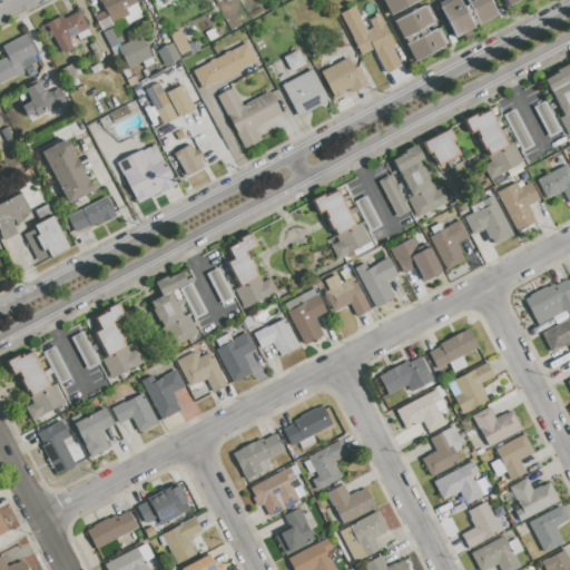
[(98,0),(134,0),(141,16),(126,23),(124,20),(101,30),(94,16),(104,11),(98,0)]
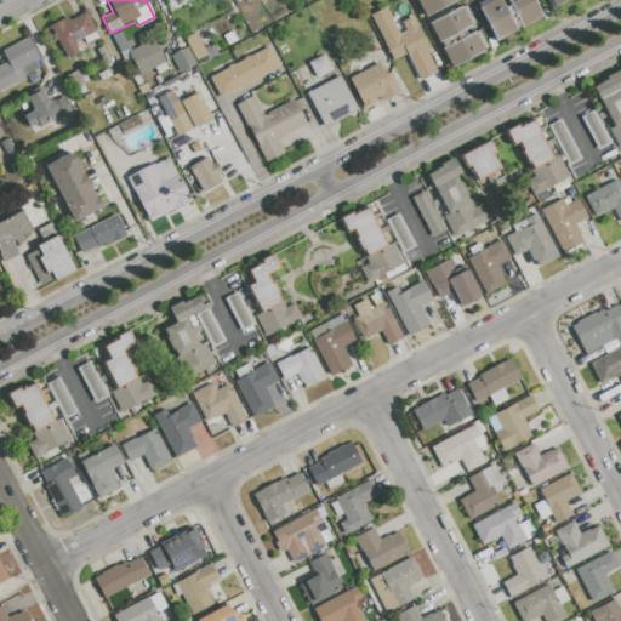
[(455,0),(425,16),(416,0),(455,0)]
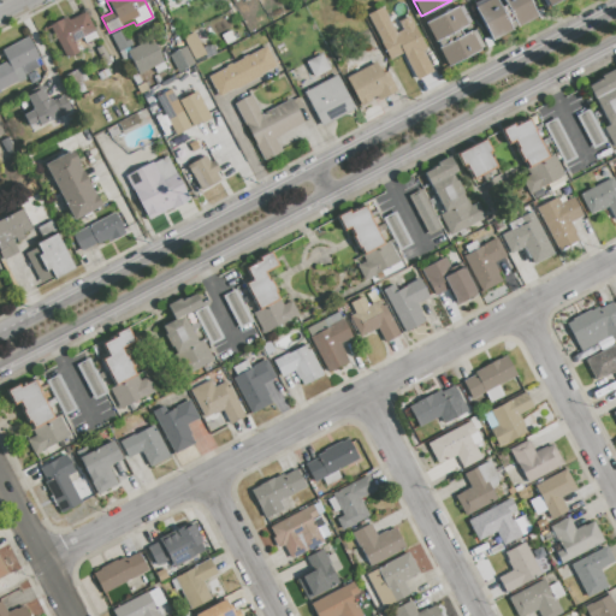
[(472,4),(478,0),(496,0),(499,7),(505,4),(503,0),(527,0),(537,17),(517,27),(516,25),(510,29),(511,31),(492,41),(472,4)]
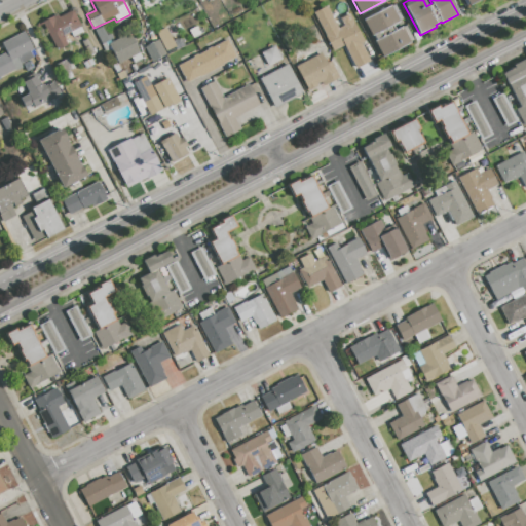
[(363,20),(395,4),(402,20),(391,24),(395,30),(405,25),(412,39),(408,41),(409,43),(381,57),(374,41),(375,40),(373,34),(371,35),(363,20)]
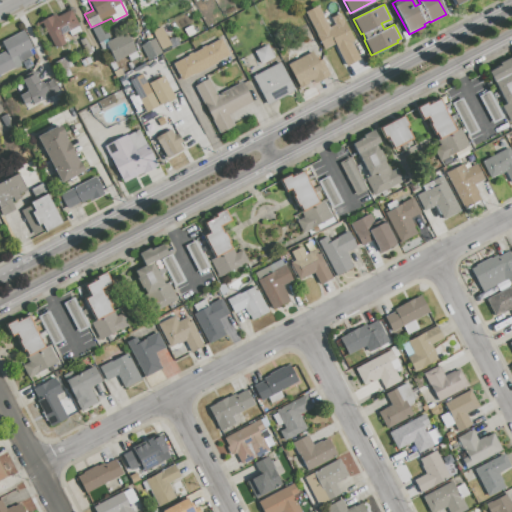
[(40,22),(56,14),(57,17),(70,9),(79,25),(78,26),(80,31),(71,36),(68,31),(61,35),(65,43),(55,48),(40,22)]
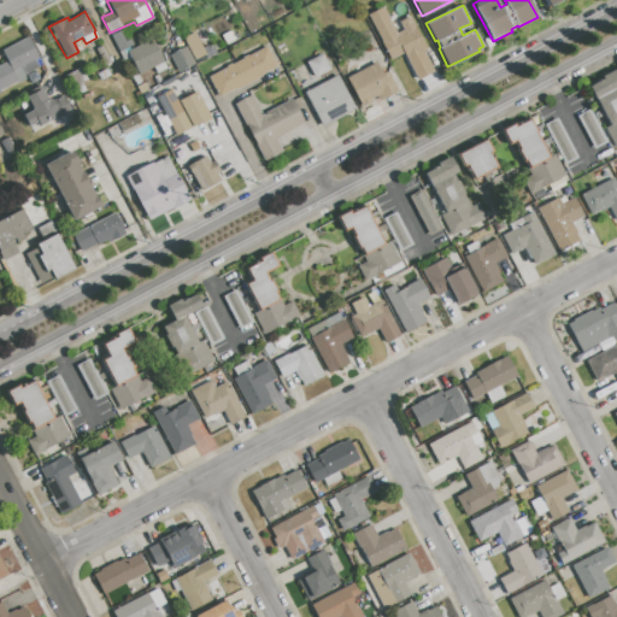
[(372,24),(386,17),(395,35),(400,33),(397,25),(409,19),(412,25),(413,24),(427,50),(423,52),(433,71),(418,78),(410,59),(407,60),(401,50),(388,57),(372,24)]
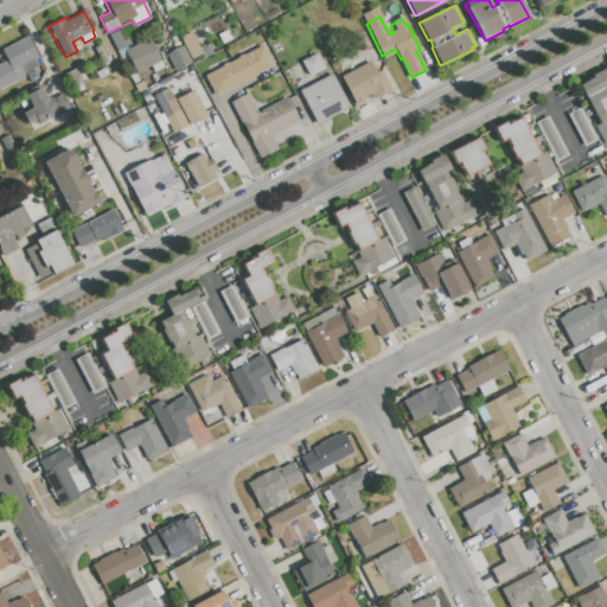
[(109,34),(123,29),(131,44),(117,51),(109,34)]
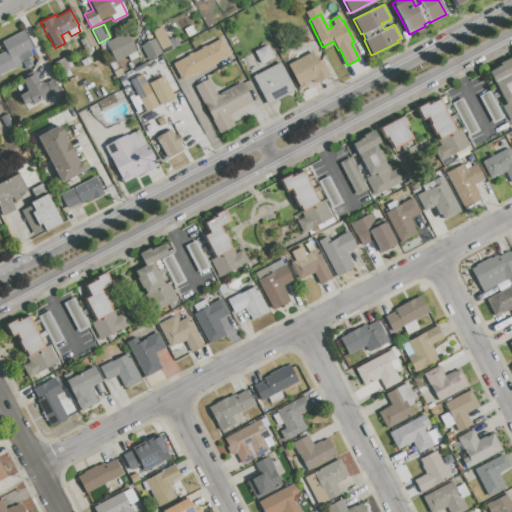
[(184,29),(193,25),(196,32),(188,36),(184,29)]
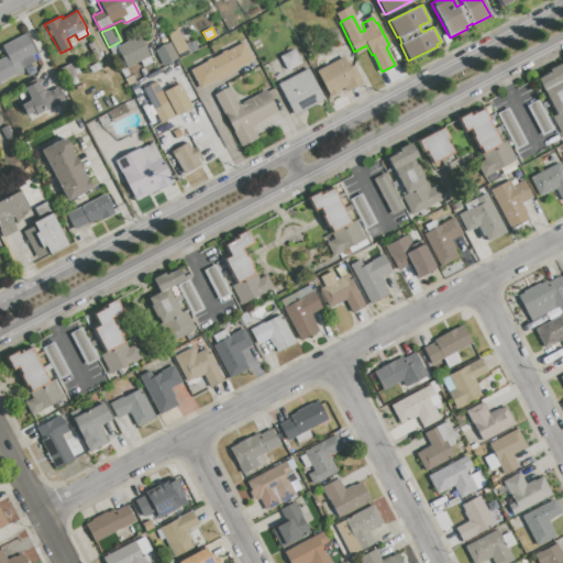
[(177,30),(187,51),(178,55),(167,34),(177,30)]
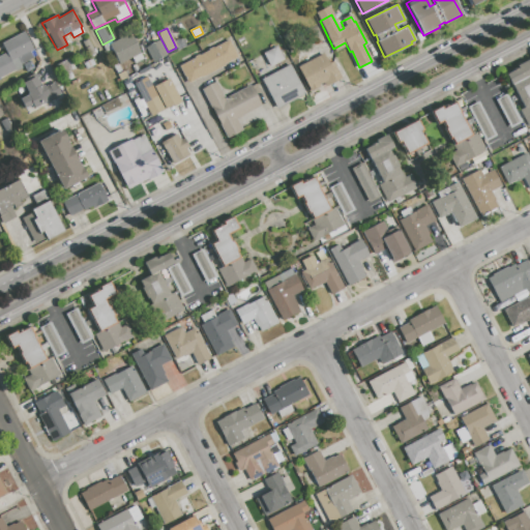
[(0,55),(6,53),(1,43),(25,32),(33,50),(29,52),(32,58),(20,63),(22,67),(0,77),(0,55)]
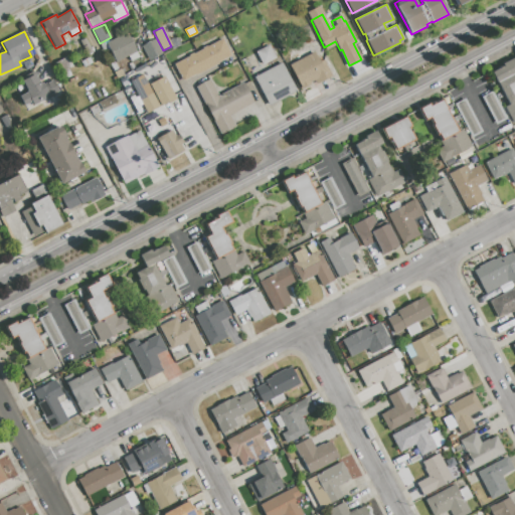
[(107,43),(126,33),(139,57),(131,61),(128,55),(116,61),(107,43)]
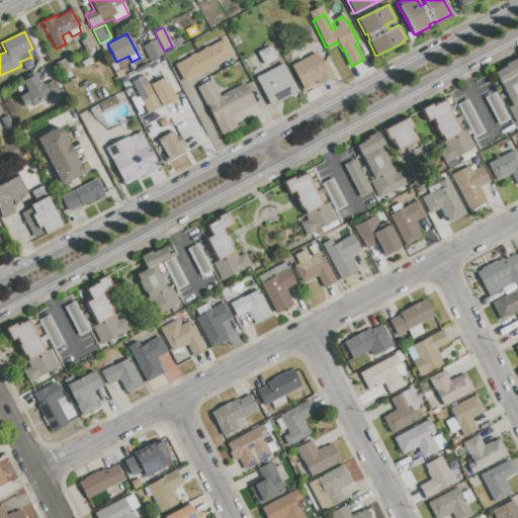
[(86,38),(93,53),(87,57),(79,42),(86,38)]
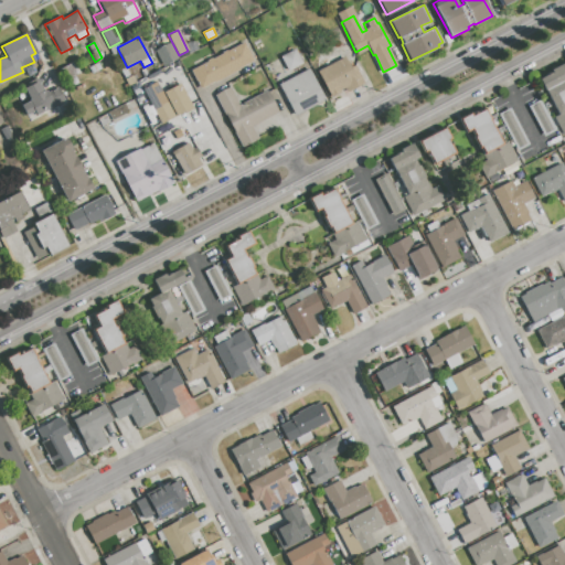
[(201,89),(191,70),(244,42),(254,62),(201,89)]
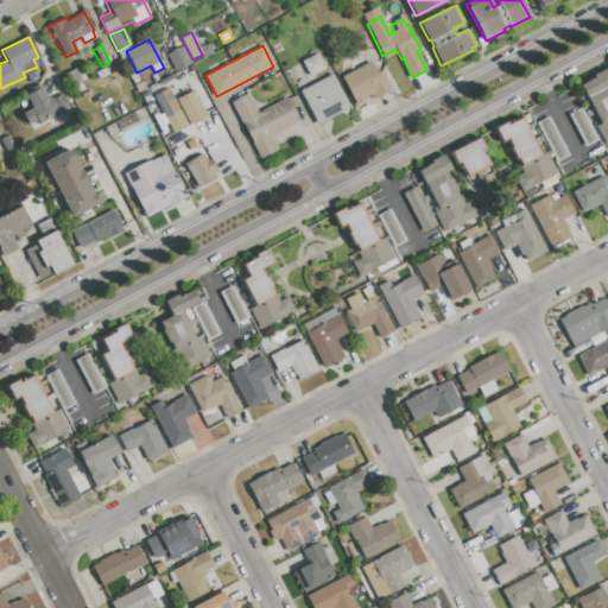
[(168,55),(184,46),(192,63),(176,71),(168,55)]
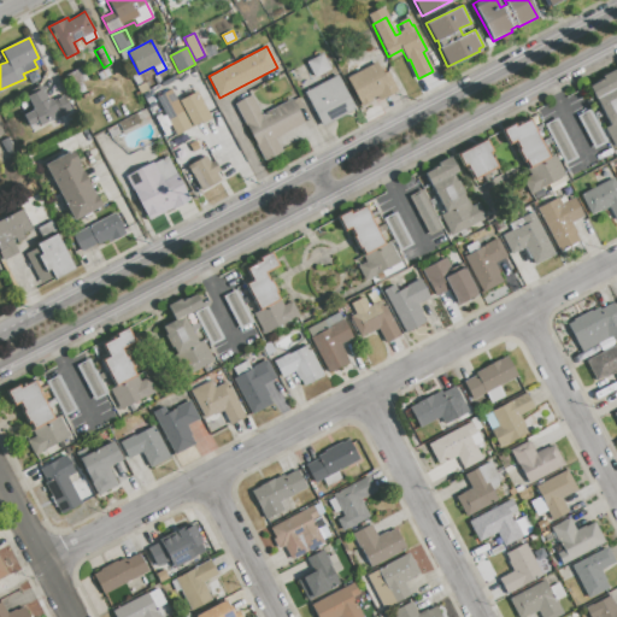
[(322,53),(330,70),(316,78),(306,62),(322,53)]
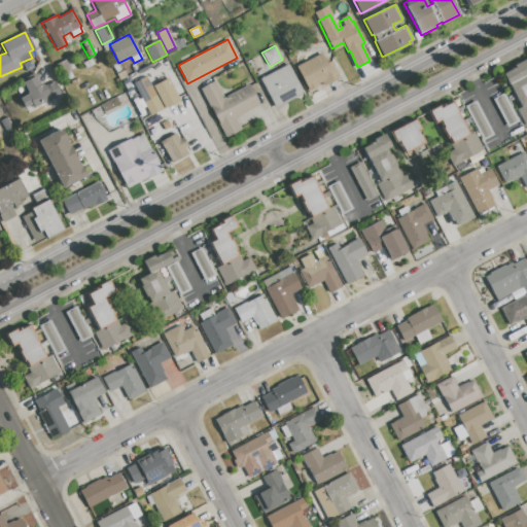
[(296,68),(322,54),(327,63),(330,61),(340,77),(324,86),(322,82),(309,91),(296,68)]
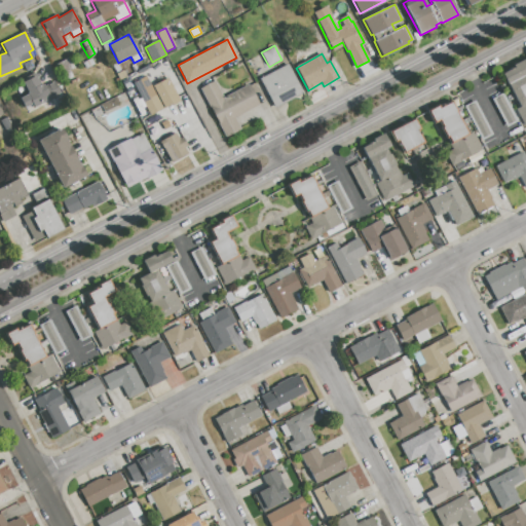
[(66,59),(71,69),(59,75),(53,65),(66,59)]
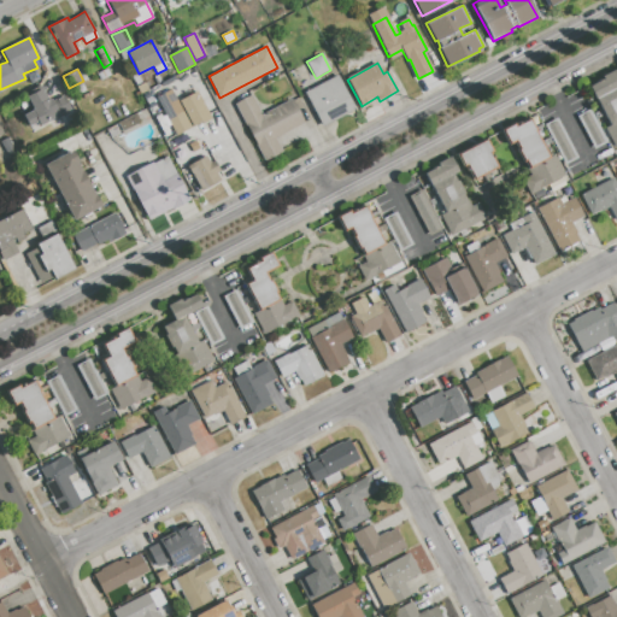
[(27,75),(35,71),(40,80),(30,84),(27,75)]
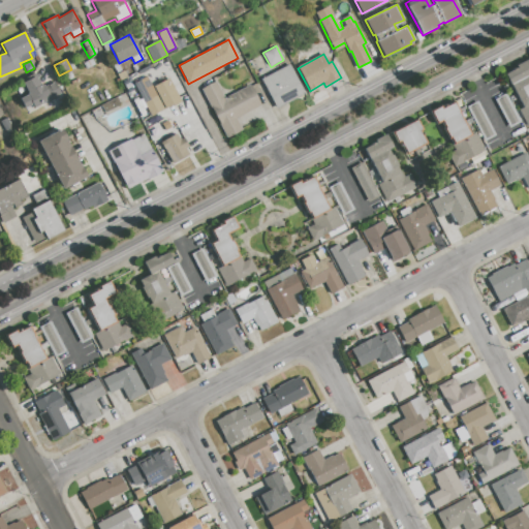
[(288,64),(304,93),(276,106),(261,79),(288,64)]
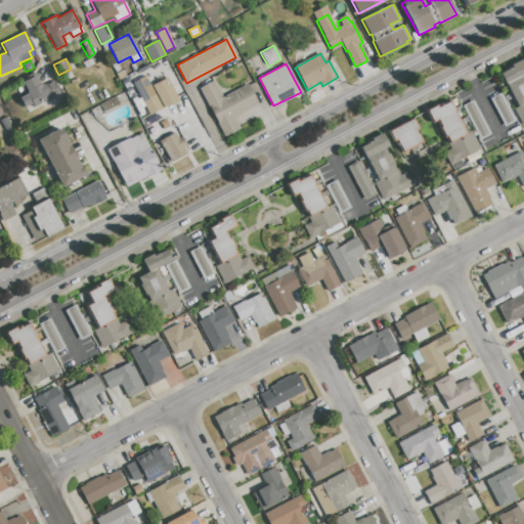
[(23,82),(35,77),(39,84),(42,83),(44,86),(54,81),(59,93),(33,106),(32,103),(25,107),(19,98),(29,93),(23,82)]
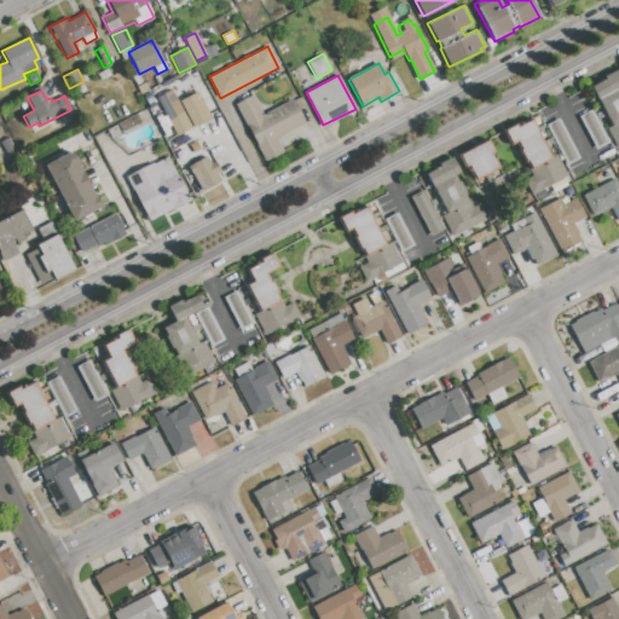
[(198,91),(212,117),(192,128),(179,100),(198,91)]
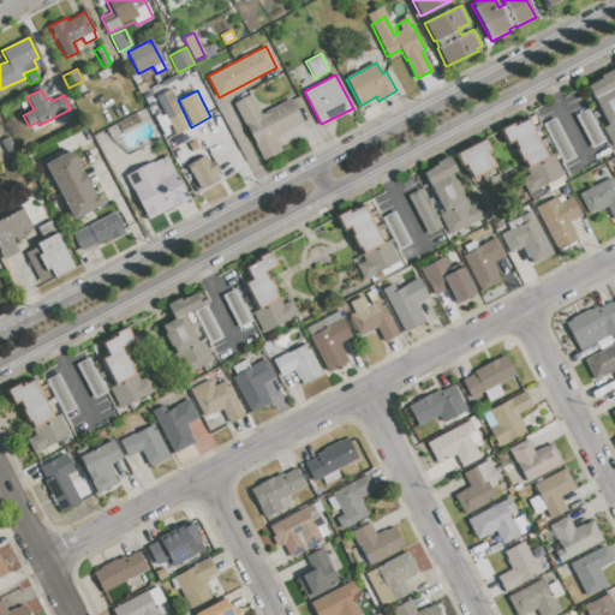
[(233,103),(251,95),(261,113),(290,97),(303,123),(274,137),(281,151),(263,161),(233,103)]
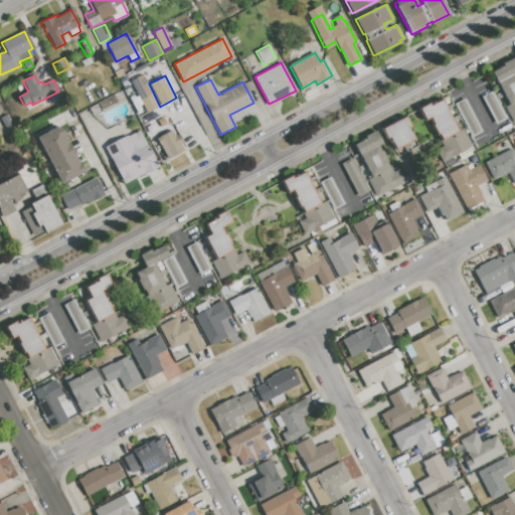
[(496,124),(481,98),(492,91),(507,117),(496,124)]
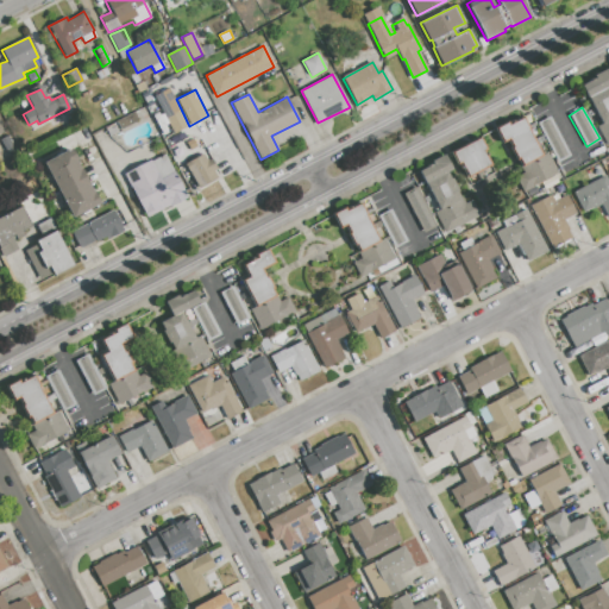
[(165,118),(180,110),(188,126),(174,135),(165,118)]
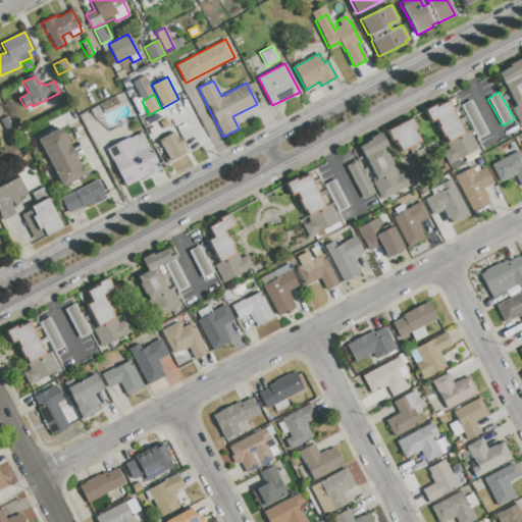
[(460,106),(471,100),(487,133),(477,139),(460,106)]
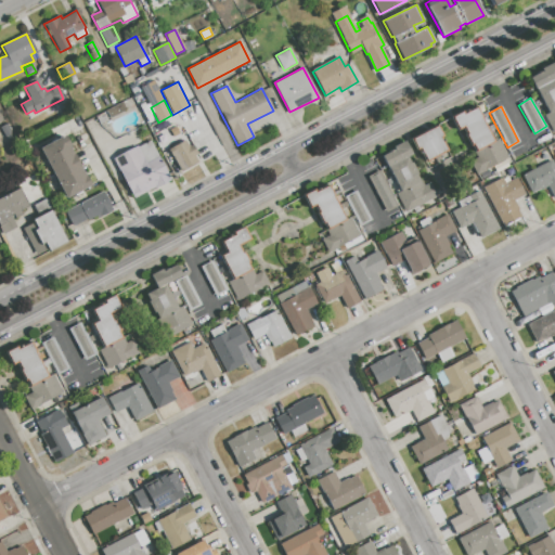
[(487,127),(493,124),(495,129),(488,132),(493,142),(499,139),(508,157),(502,160),(504,166),(498,169),(495,165),(477,173),(470,160),(478,156),(472,144),(470,144),(465,134),(466,133),(463,127),(457,129),(451,117),(461,112),(463,115),(476,107),(487,127)]
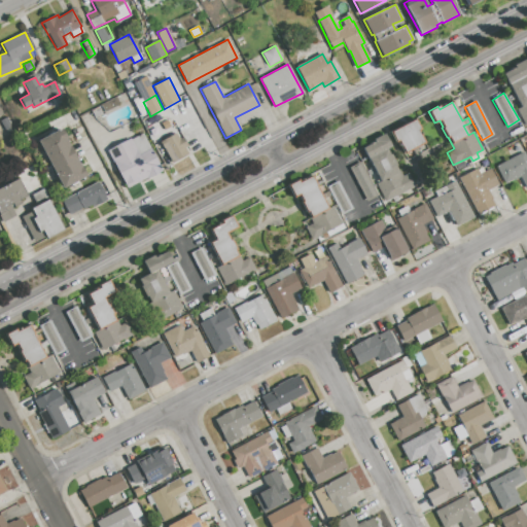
[(0,120),(7,117),(11,127),(5,130),(0,120)]
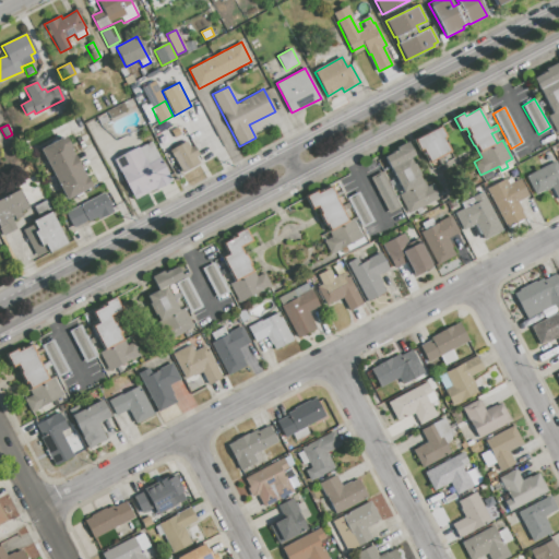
[(414,140),(441,126),(447,137),(442,139),(449,152),(428,163),(421,150),(419,151),(414,140)]
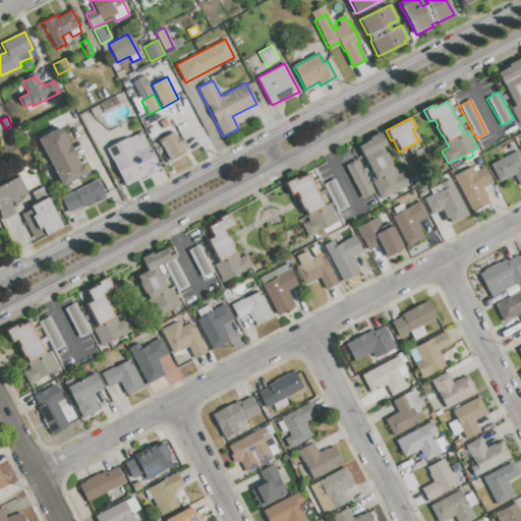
[(37,138),(60,126),(85,174),(62,186),(37,138)]
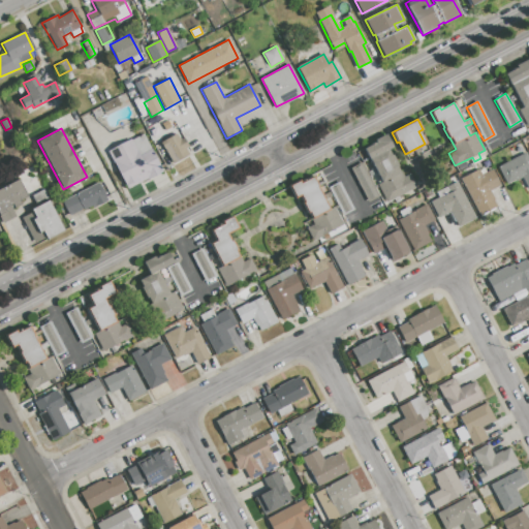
[(160,142),(176,133),(180,139),(183,137),(188,147),(185,149),(188,155),(174,163),(160,142)]
